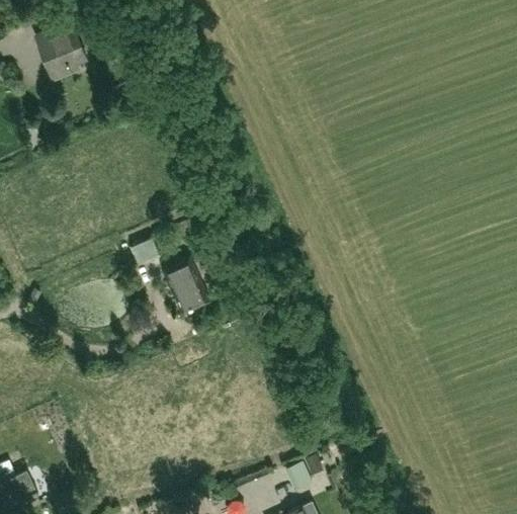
[(73,24),(36,39),(55,82),(75,74),(72,67),(87,61),(73,24)]
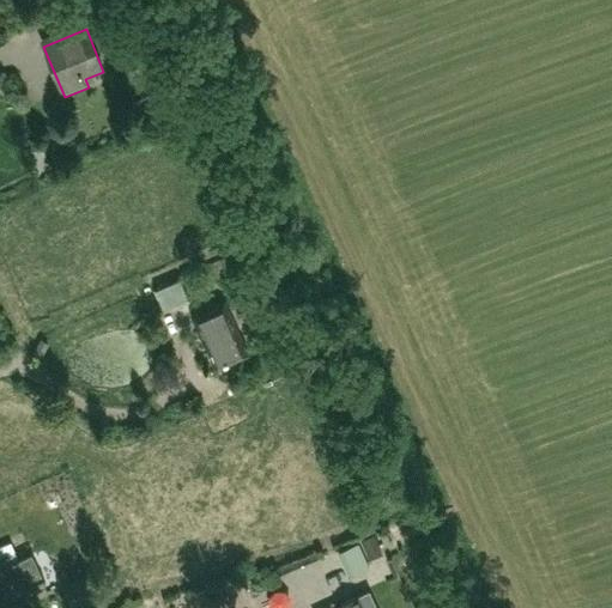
[(171,77),(170,71),(164,67),(158,70),(155,74),(157,81),(162,84),(168,83),(171,77)]
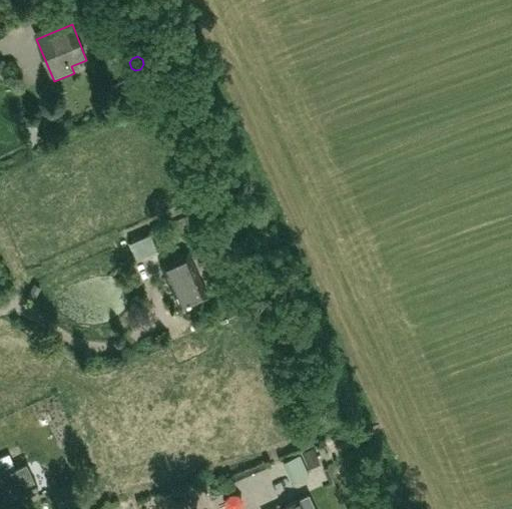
[(57,115),(35,124),(41,139),(63,130),(57,115)]
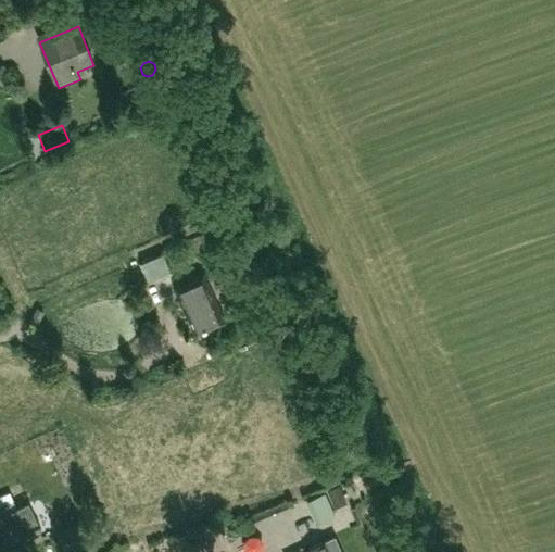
[(150,287),(172,277),(162,256),(140,266),(150,287)]
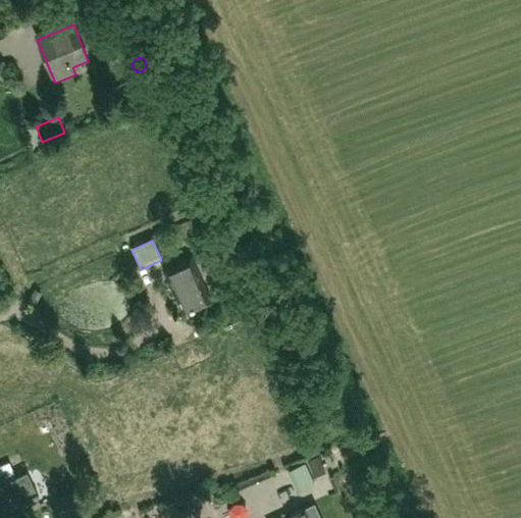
[(167,276),(186,318),(209,307),(191,265),(167,276)]
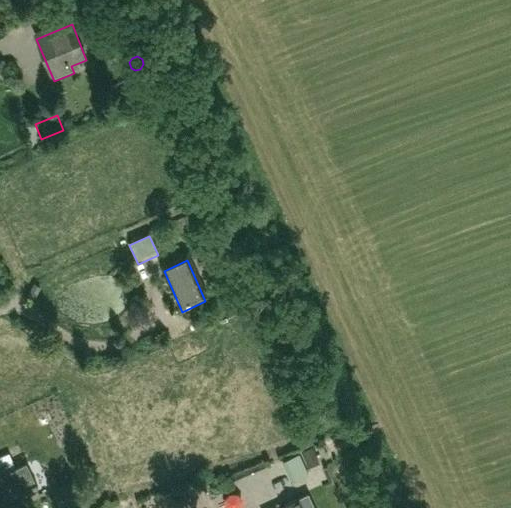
[(38,287),(32,297),(37,300),(43,290),(38,287)]
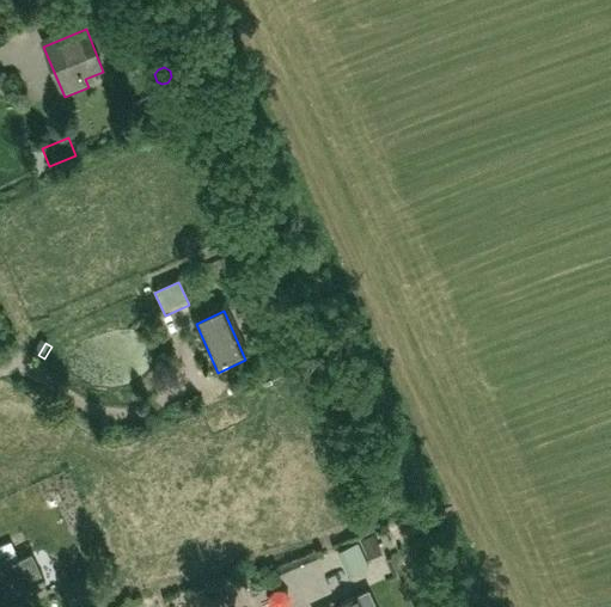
[(337,556),(348,580),(370,570),(359,546),(337,556)]
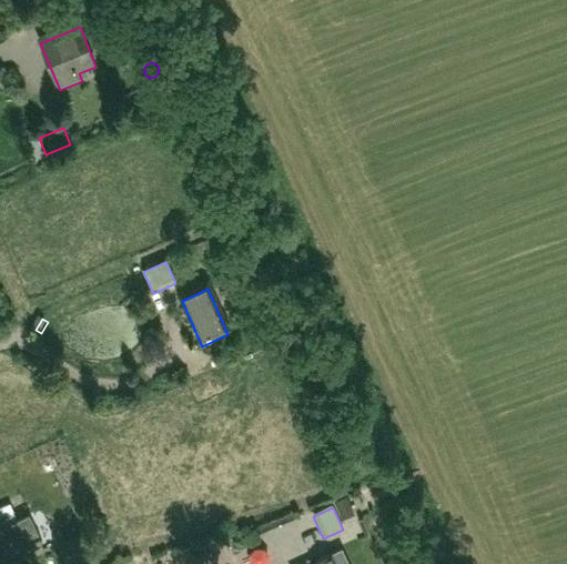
[(37,547),(41,544),(30,521),(11,529),(8,522),(0,525),(0,555),(0,556),(19,549),(23,556),(38,550),(37,547)]
